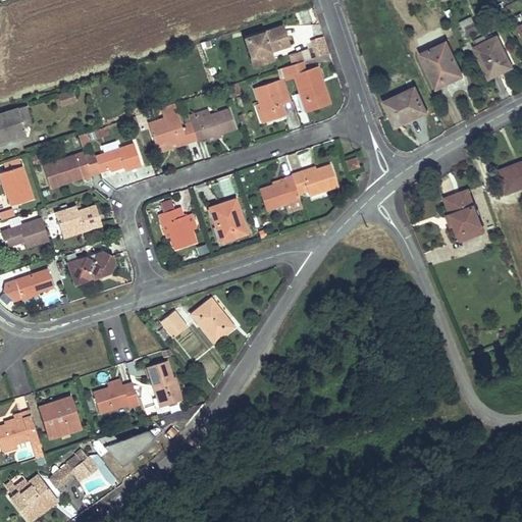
[(466,36),(477,31),(474,23),(462,29),(466,36)]
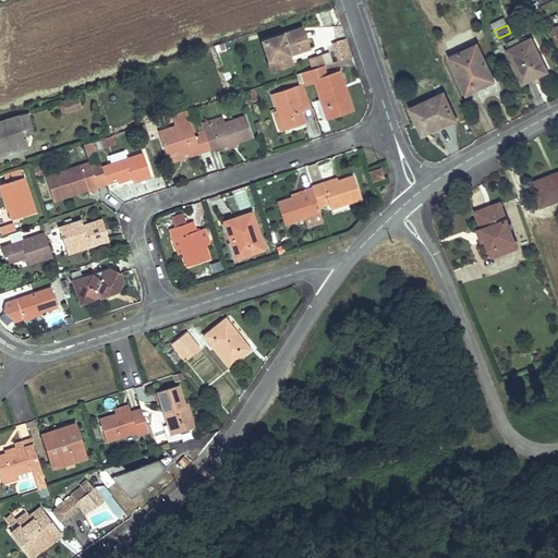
[(302,26),(263,40),(273,70),(292,63),(289,53),(308,47),(302,26)]
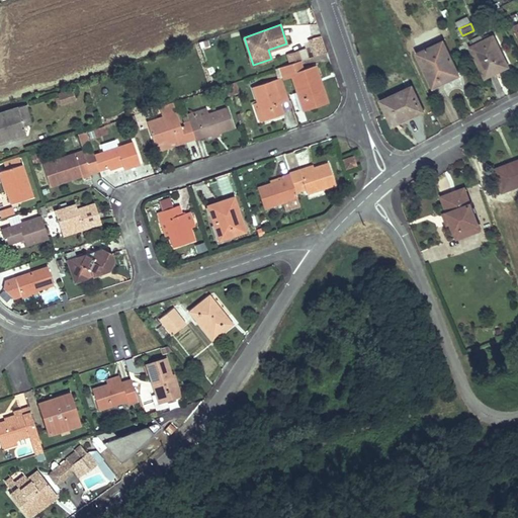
[(322,35),(309,39),(315,55),(327,51),(322,35)]
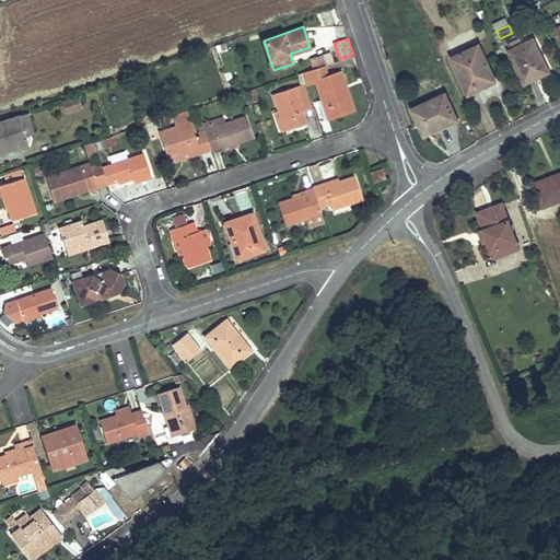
[(509,51),(524,83),(549,71),(534,39),(509,51)]
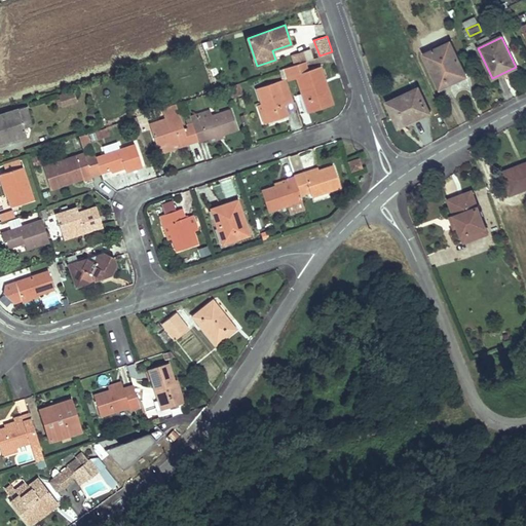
[(448,78),(463,71),(450,43),(424,54),(441,89),(451,84),(448,78)]
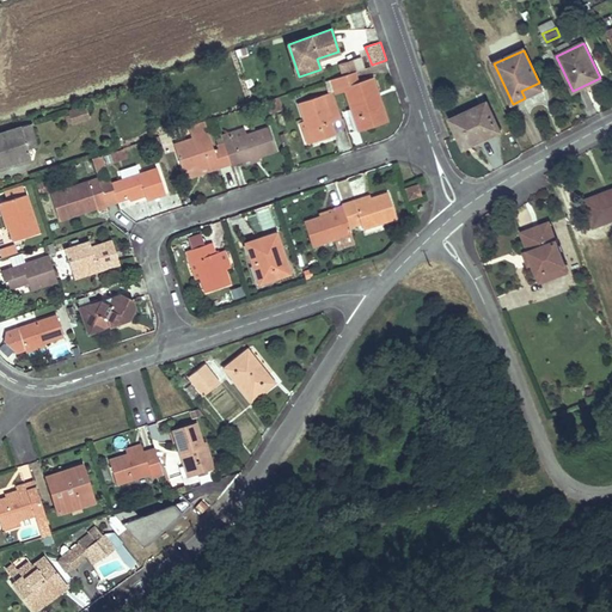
[(349,85),(357,83),(354,71),(346,73),(349,85)]
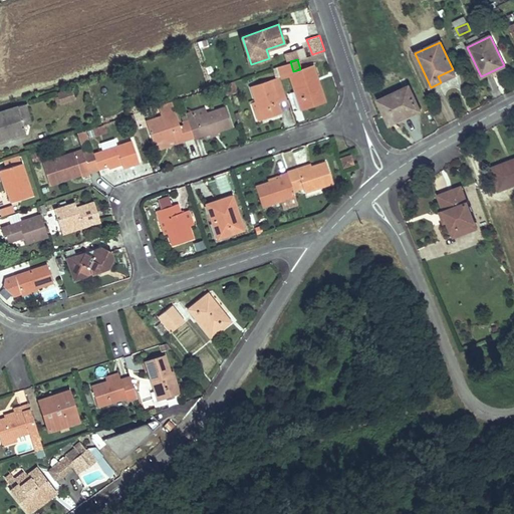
[(280,76),(289,73),(301,108),(324,100),(312,65),(300,69),(293,71),(290,61),(277,66),(280,76)]
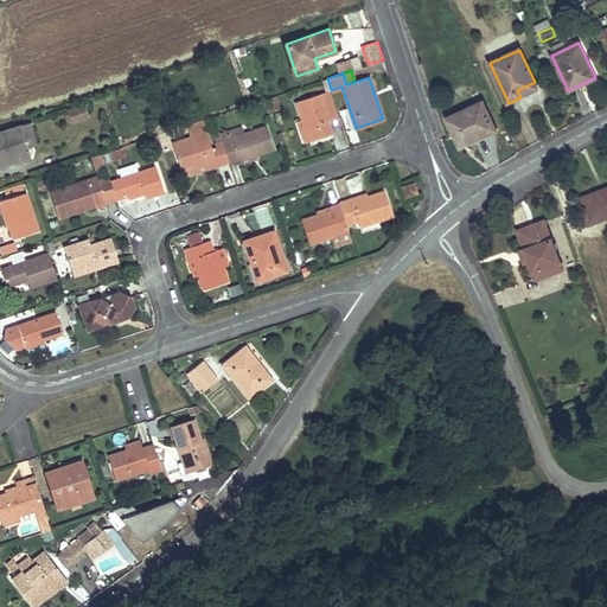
[(538,89),(535,82),(517,90),(521,97),(538,89)]
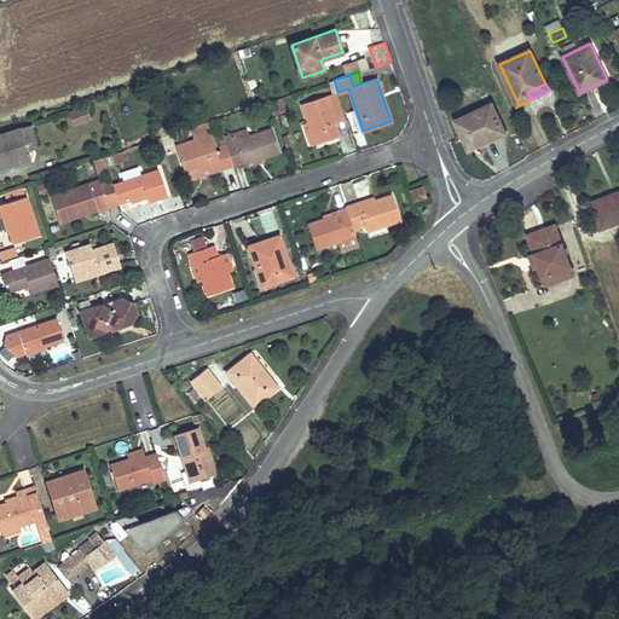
[(302,103),(308,121),(316,144),(339,137),(335,125),(333,117),(345,114),(337,92),(302,103)]
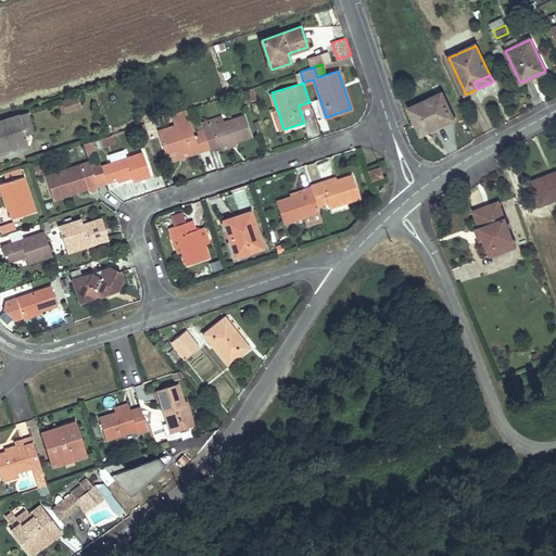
[(443,95),(411,110),(421,134),(454,119),(443,95)]
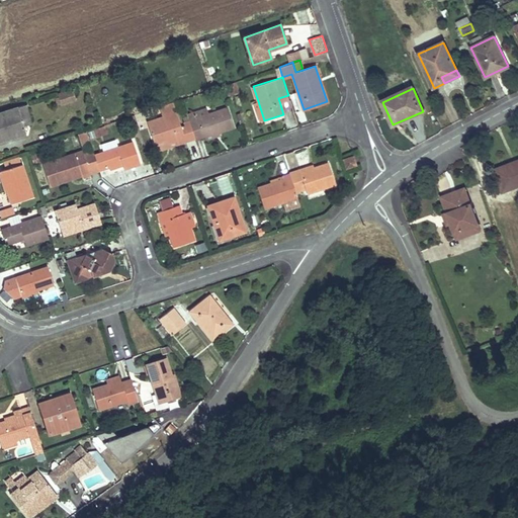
[(72,89),(59,93),(62,103),(75,99),(72,89)]
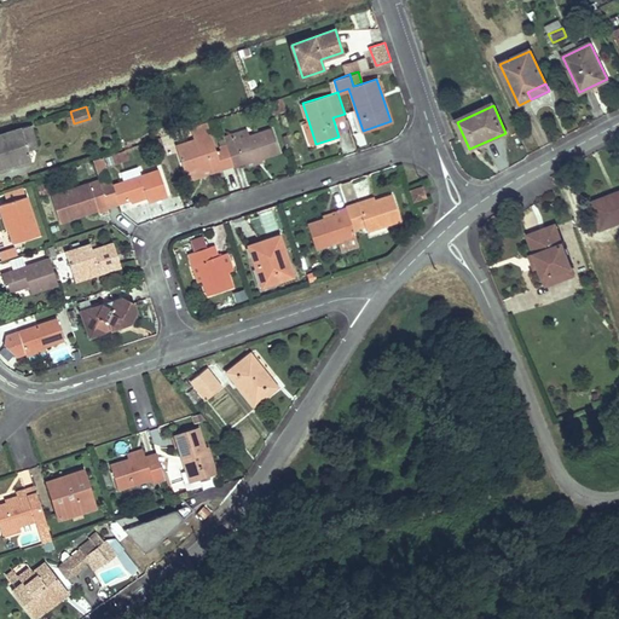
[(333,117),(335,125),(347,120),(345,114),(333,117)]
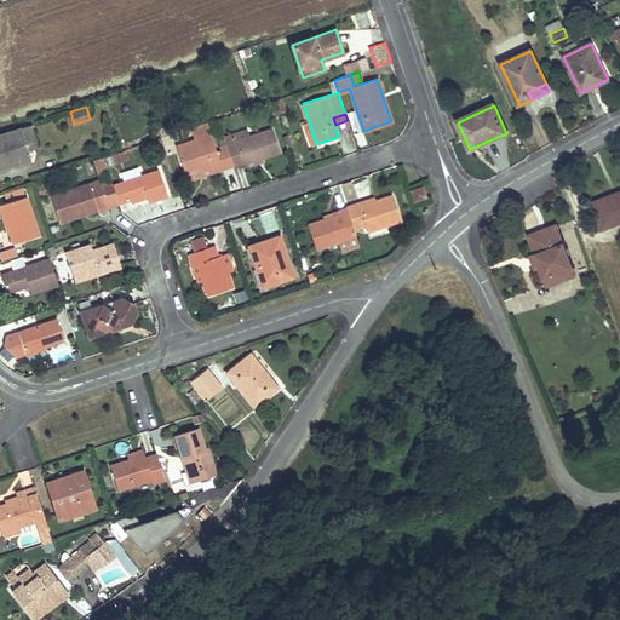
[(316,144),(309,121),(304,124),(311,145),(316,144)]
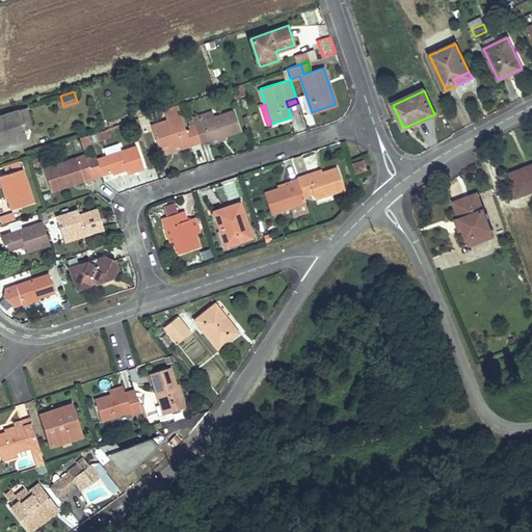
[(25,107),(18,109),(24,129),(31,127),(25,107)]
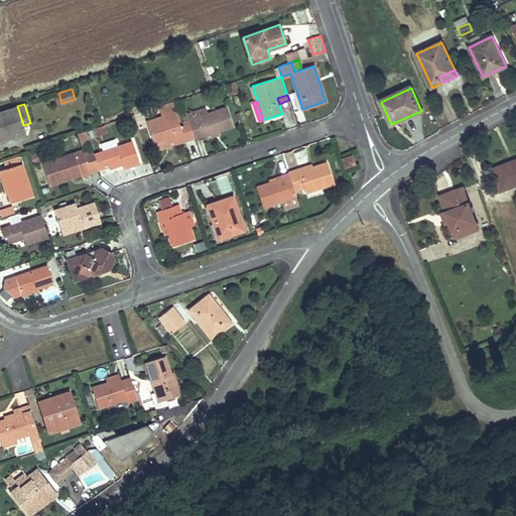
[(23,125),(17,106),(0,111),(0,139),(7,137),(12,135),(25,131),(23,125)]
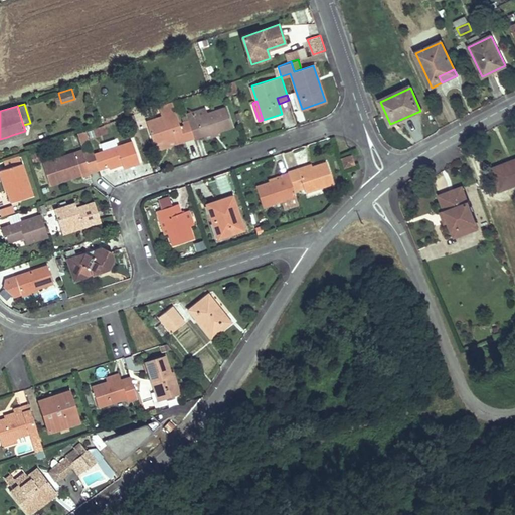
[(226,106),(206,113),(196,116),(189,118),(190,123),(195,137),(195,138),(205,135),(218,131),(233,126),(226,106)]
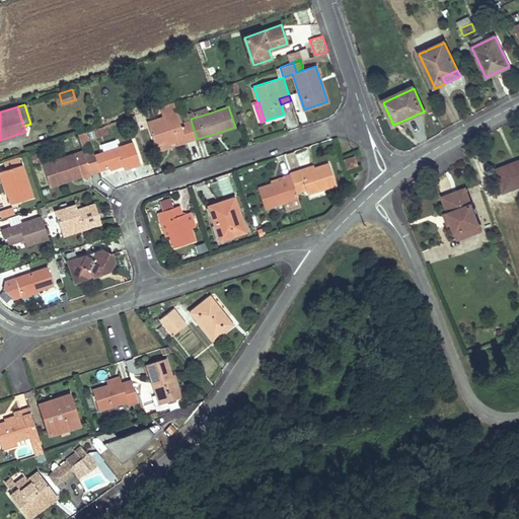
[(196,112),(198,117),(208,114),(207,108),(196,112)]
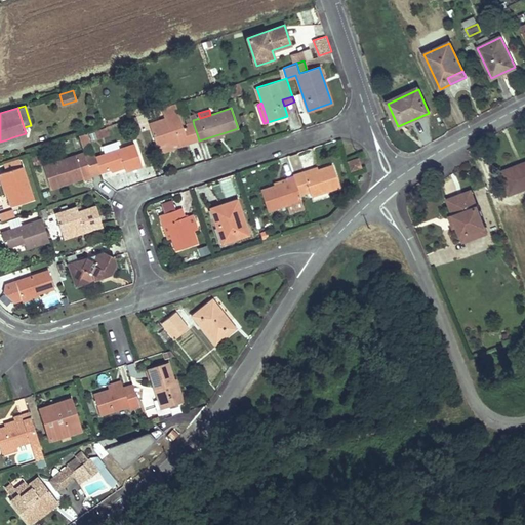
[(149,122),(157,146),(169,142),(170,145),(176,143),(177,147),(199,139),(194,125),(185,128),(178,113),(149,122)]
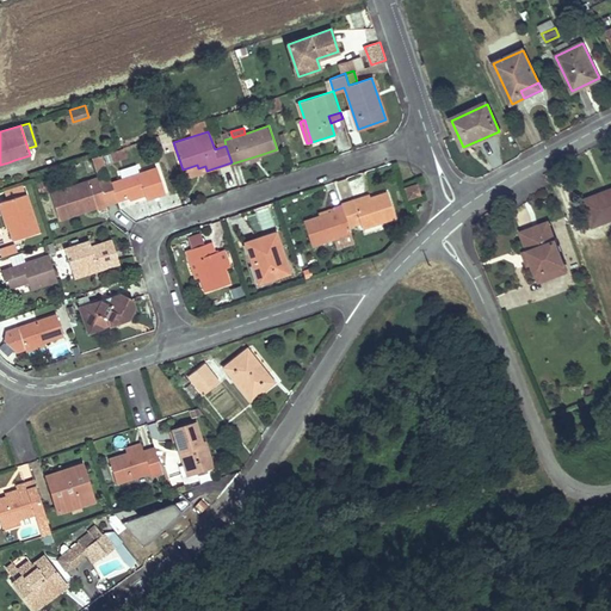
[(113,160),(127,158),(124,148),(112,150),(113,160)]
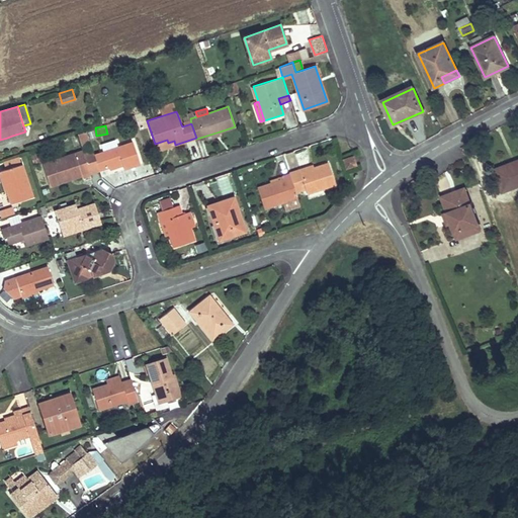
[(81,144),(90,142),(87,131),(78,133),(81,144)]
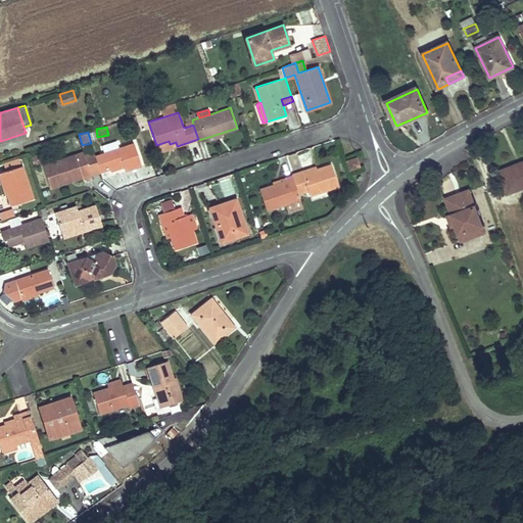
[(102,150),(119,147),(117,142),(101,144),(102,150)]
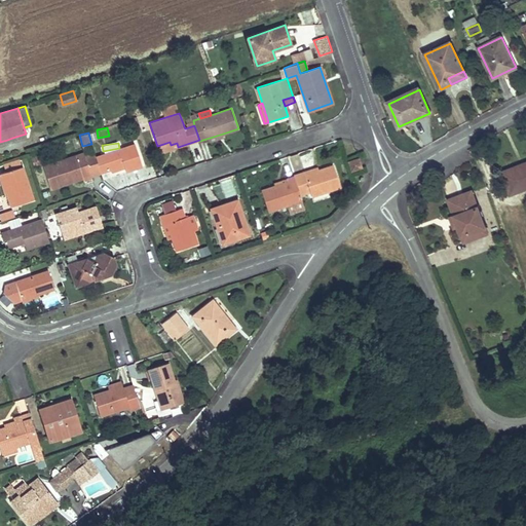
[(124,164),(125,168),(126,172),(143,166),(136,144),(97,156),(102,172),(102,173),(112,170),(124,164)]
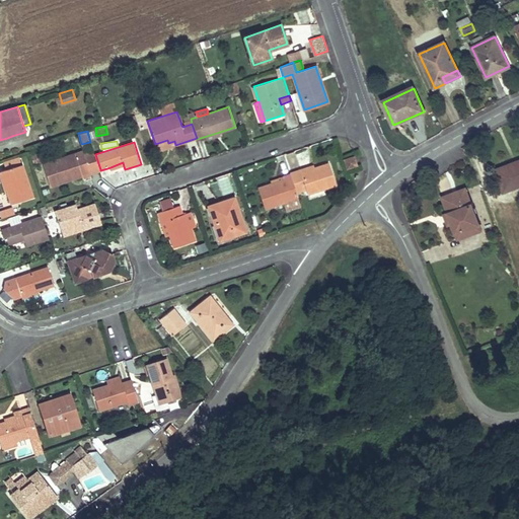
[(44,163),(51,186),(81,175),(90,172),(100,169),(95,154),(93,151),(84,154),(83,150),(44,163)]
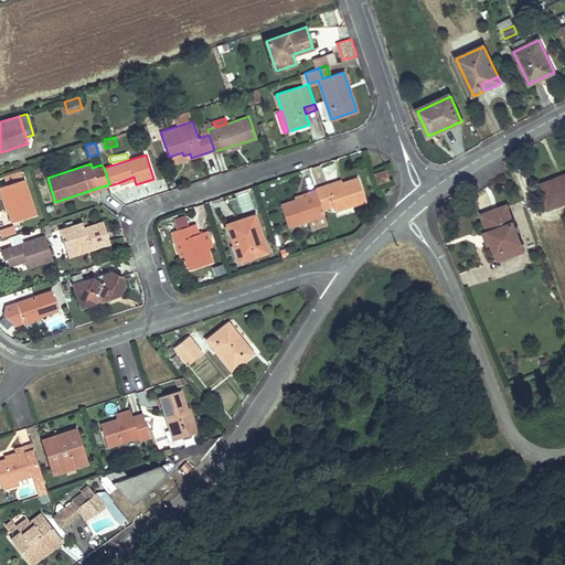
[(374,173),(377,182),(388,179),(385,169),(374,173)]
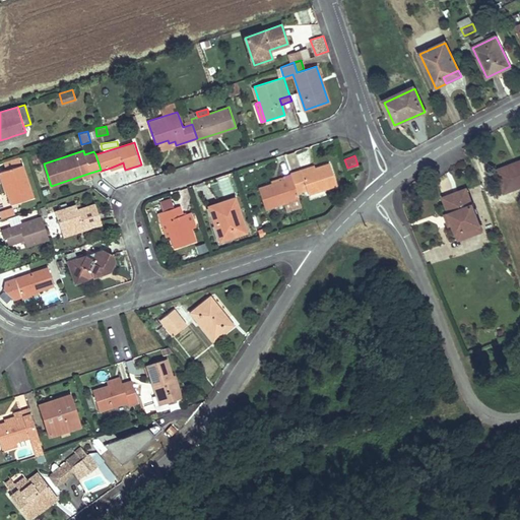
[(497,171),(505,193),(519,186),(519,161),(518,163),(519,165),(510,169),(509,166),(497,171)]
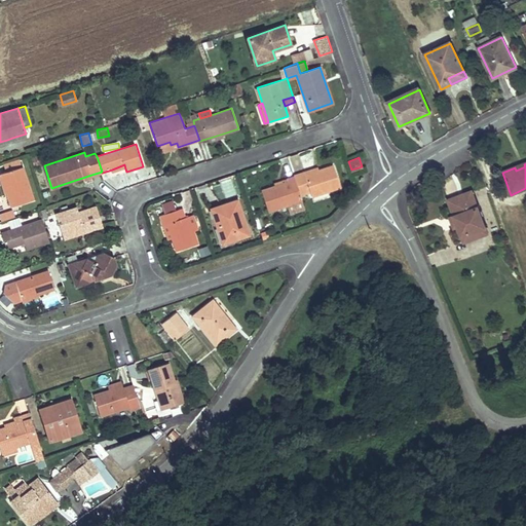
[(334,165),(318,170),(306,175),(305,172),(295,176),(301,194),(310,191),(311,196),(341,186),(334,165)]
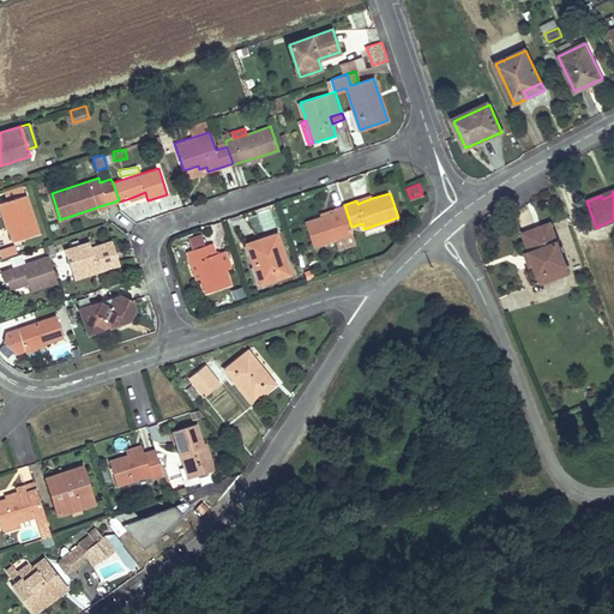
[(2,202),(8,221),(14,240),(38,233),(26,194),(2,202)]
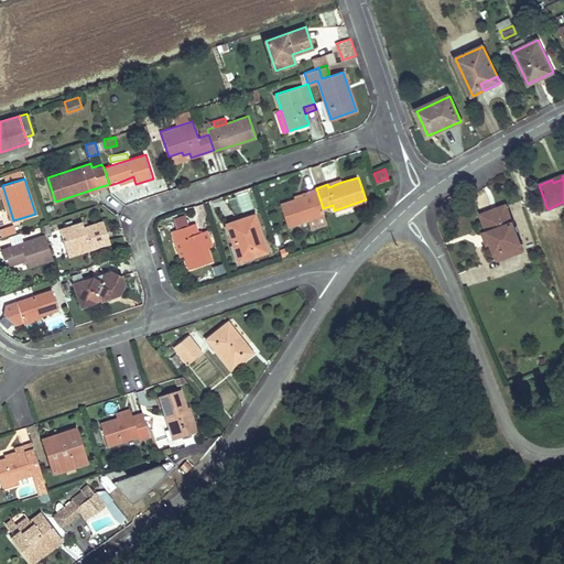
[(308,194),(295,198),(280,204),(288,227),(325,215),(323,208),(316,188),(307,191),(308,194)]
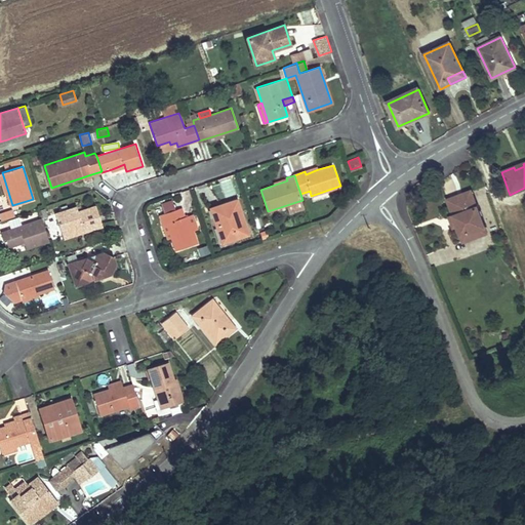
[(448,200),(454,215),(457,226),(463,241),(486,232),(471,191),(448,200)]
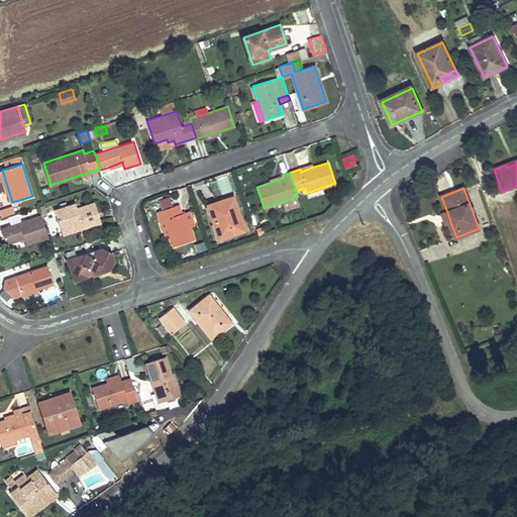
[(233,197),(218,202),(221,210),(211,213),(214,223),(219,222),(224,237),(244,230),(233,197)]
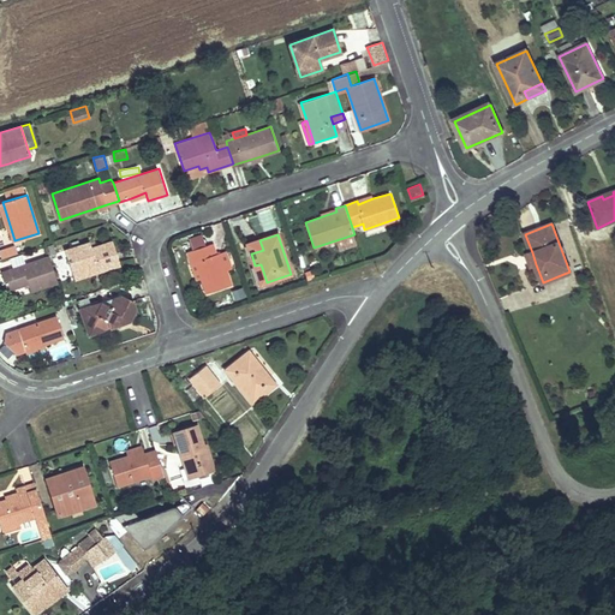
[(99,266),(100,272),(120,264),(113,240),(93,248),(90,243),(66,251),(73,274),(99,266)]
